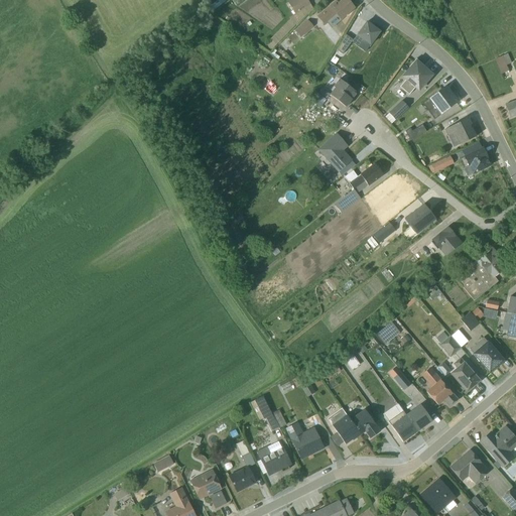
[(219,0),(207,8),(210,11),(213,9),(214,10),(227,0),(219,0)]
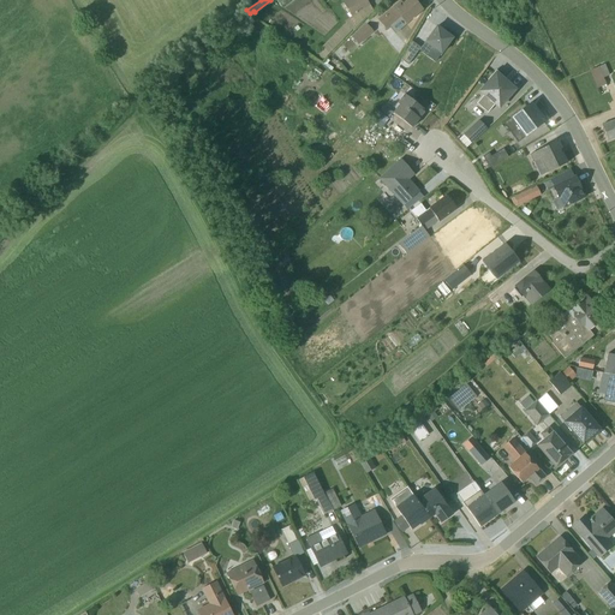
[(347,0),(342,4),(351,18),(327,43),(334,51),(365,18),(372,12),(364,0),(347,0)]
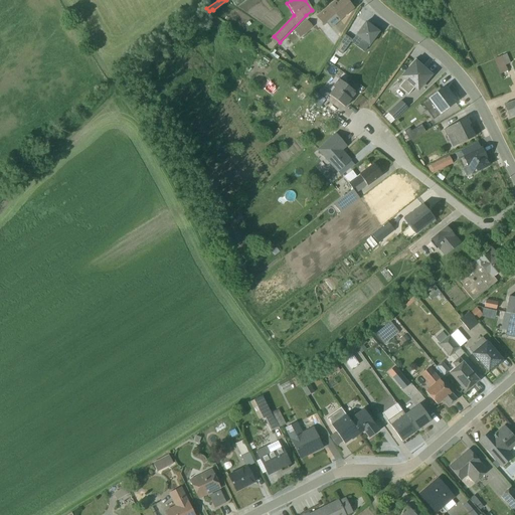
[(335,2),(316,18),(323,26),(326,24),(330,28),(352,9),(345,0),(341,0),(337,4),(335,2)]
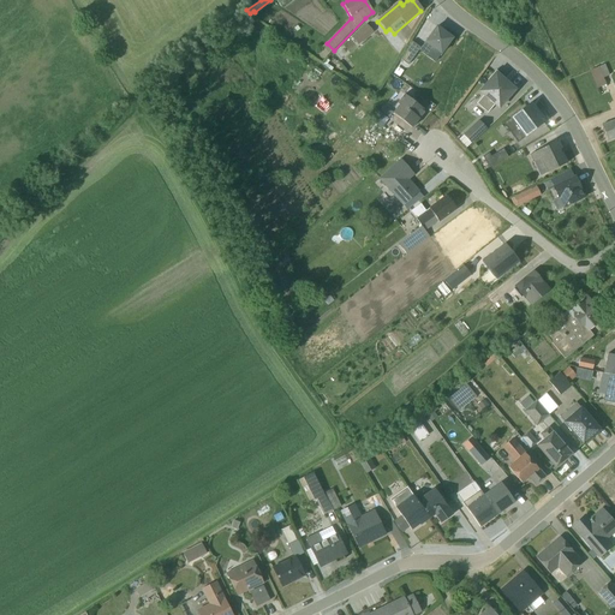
[(452,39),(436,28),(418,52),(434,63),(452,39)]
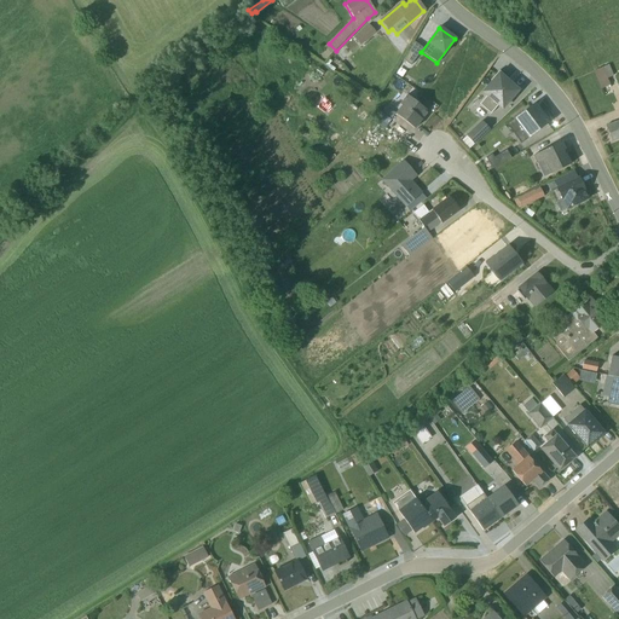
[(399,34),(389,44),(398,53),(408,45),(399,34)]
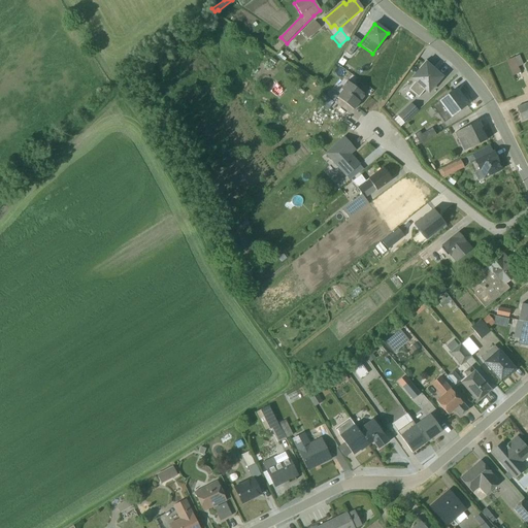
[(360,41),(353,36),(342,52),(350,57),(360,41)]
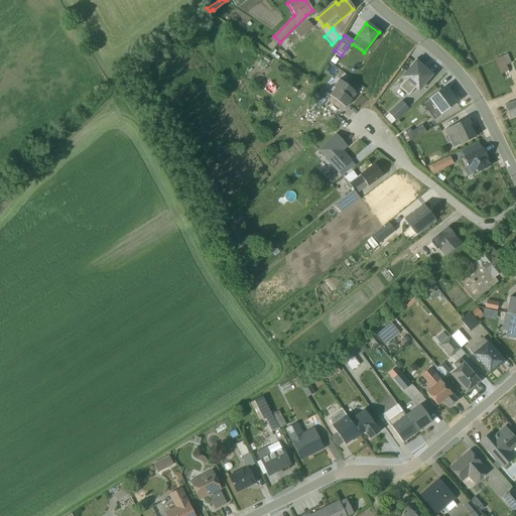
[(507,73),(505,68),(509,66),(506,56),(495,60),(501,75),(507,73)]
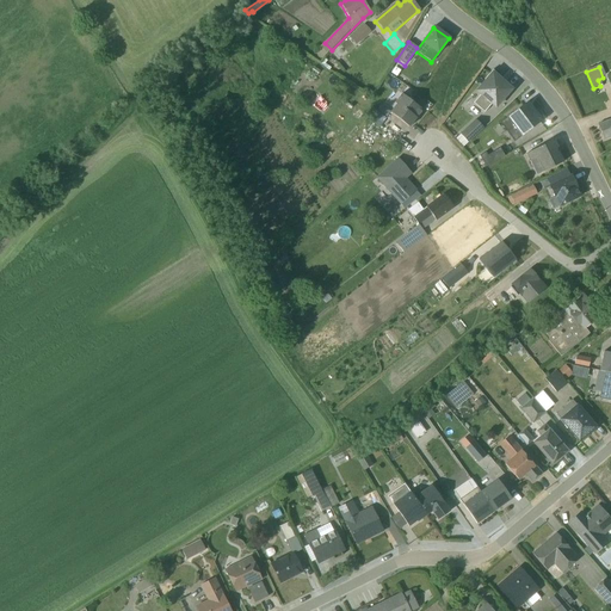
[(473,104),(483,113),(491,105),(495,107),(511,90),(499,81),(501,79),(492,71),(483,80),(485,81),(476,92),(480,94),(473,104)]
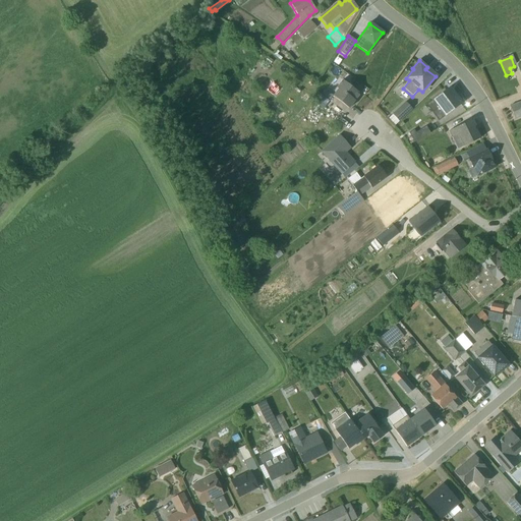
[(348,109),(354,101),(356,102),(361,96),(342,80),(336,89),(337,90),(332,97),(348,109)]
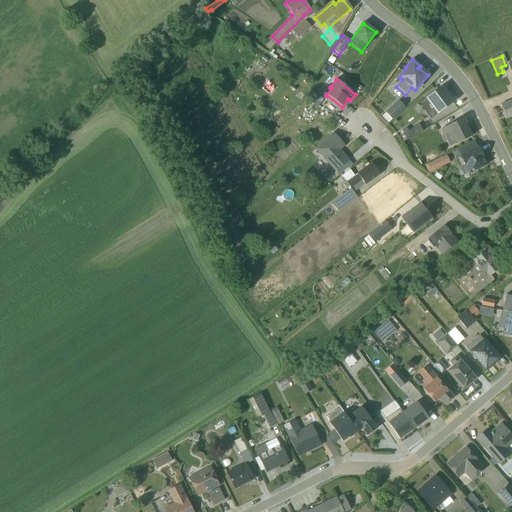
[(322,99),(326,95),(318,88),(314,93),(322,99)]
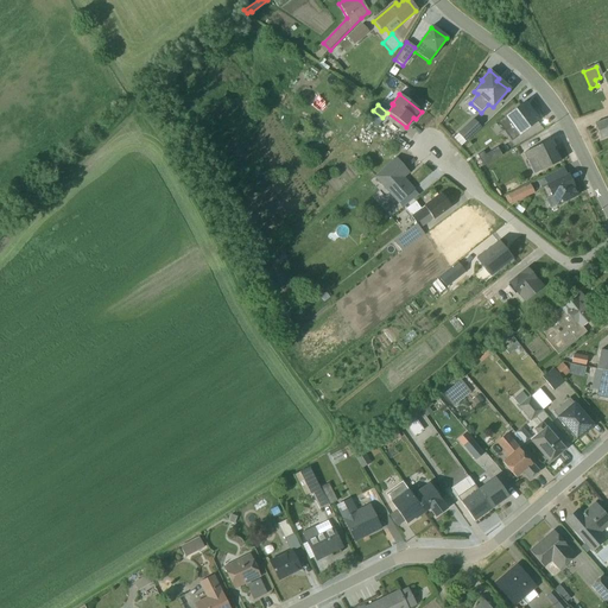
[(519,106),(498,122),(512,140),(538,121),(529,108),(524,111),(519,106)]
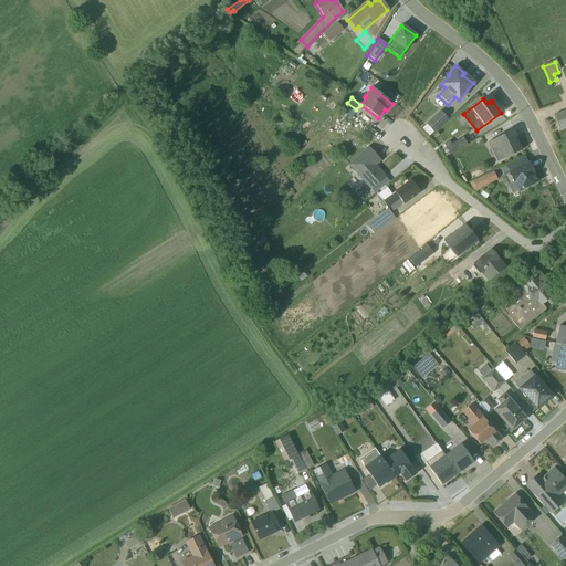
[(565,111),(553,116),(558,130),(565,127),(565,111)]
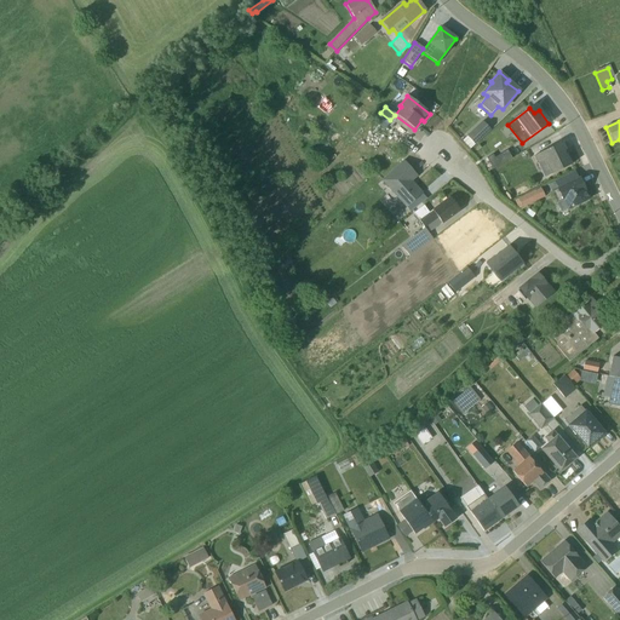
[(475,145),(491,131),(482,122),(466,137),(475,145)]
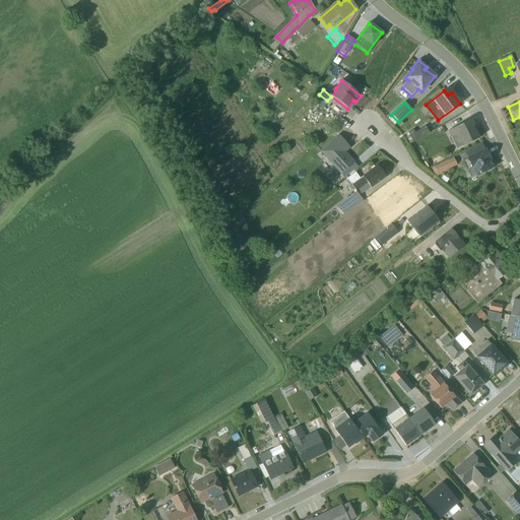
[(470,120),(447,132),(450,137),(456,135),(461,146),(478,138),(474,130),(473,130),(471,127),(473,126),(470,120)]
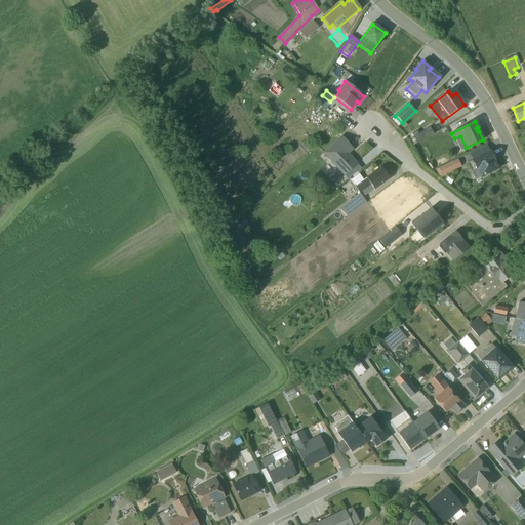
[(419,143),(434,132),(429,125),(414,135),(419,143)]
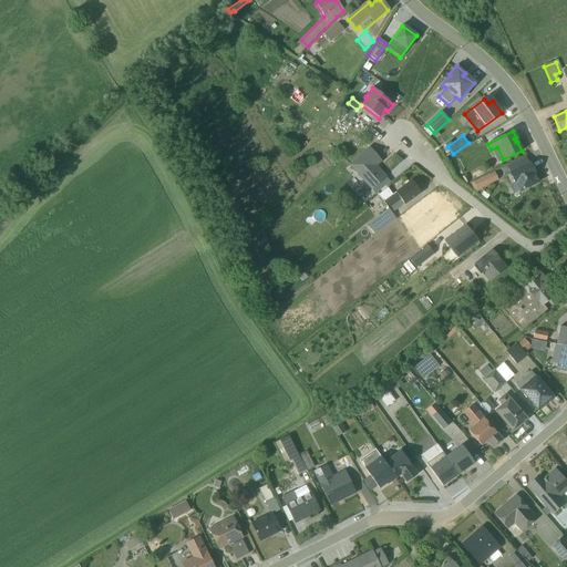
[(385,177),(375,166),(381,161),(369,147),(347,166),(369,192),(385,177)]
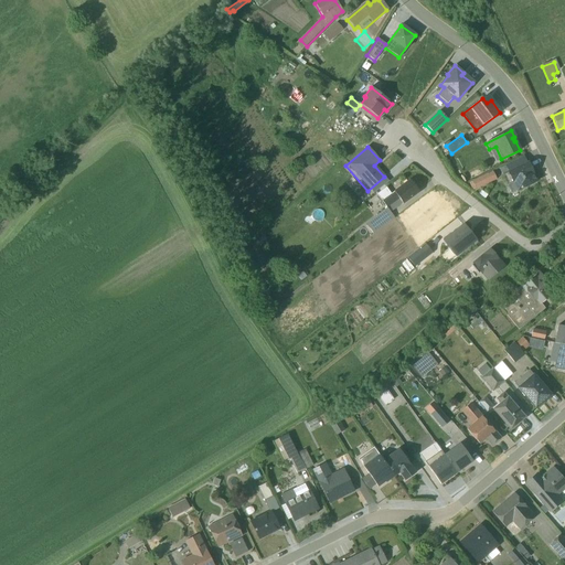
[(498,169),(501,176),(507,185),(512,183),(516,191),(535,182),(528,163),(526,163),(523,157),(498,169)]
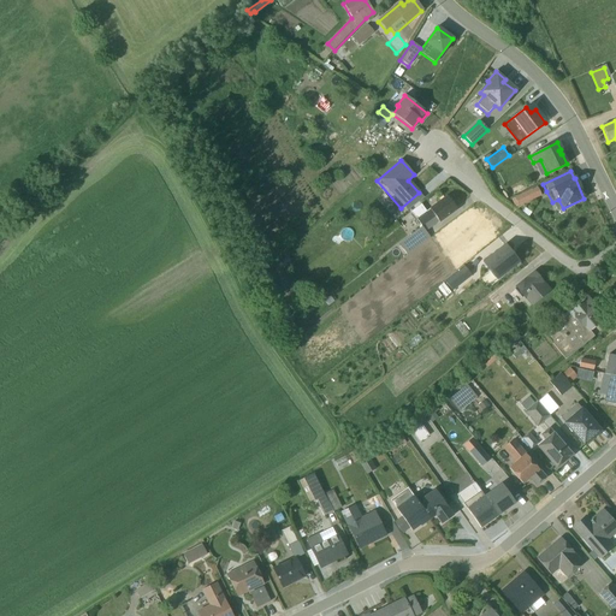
[(514,199),(519,207),(527,202),(522,194),(514,199)]
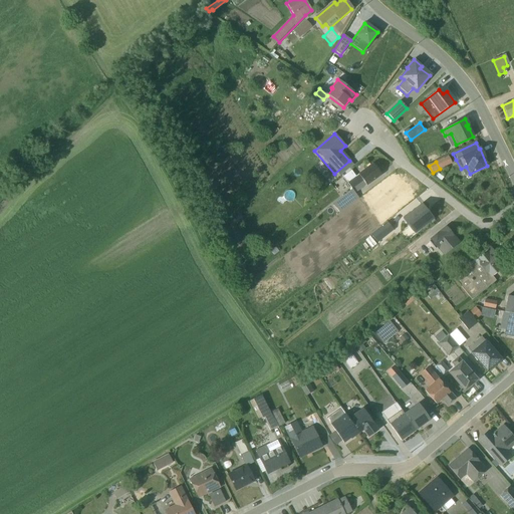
[(380,176),(371,164),(355,177),(351,171),(342,178),(351,190),(332,204),(339,213),(359,198),(356,194),(380,176)]
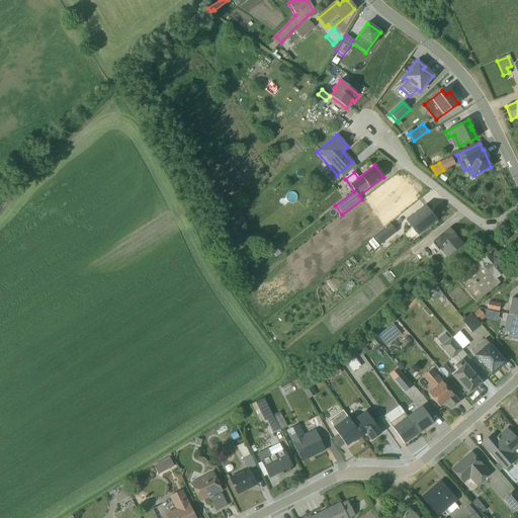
[(425,206),(406,221),(417,236),(436,222),(425,206)]
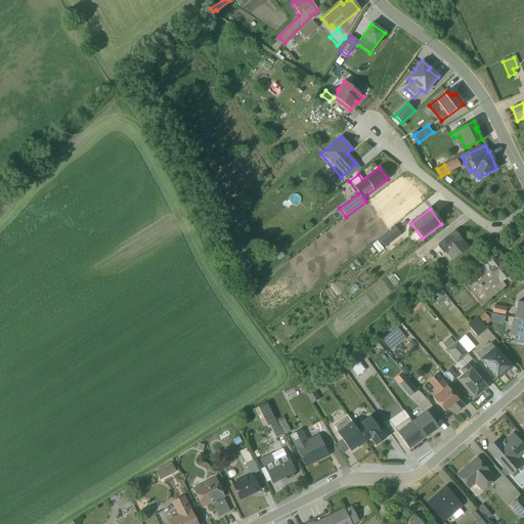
[(377,239),(384,249),(400,235),(393,226),(377,239)]
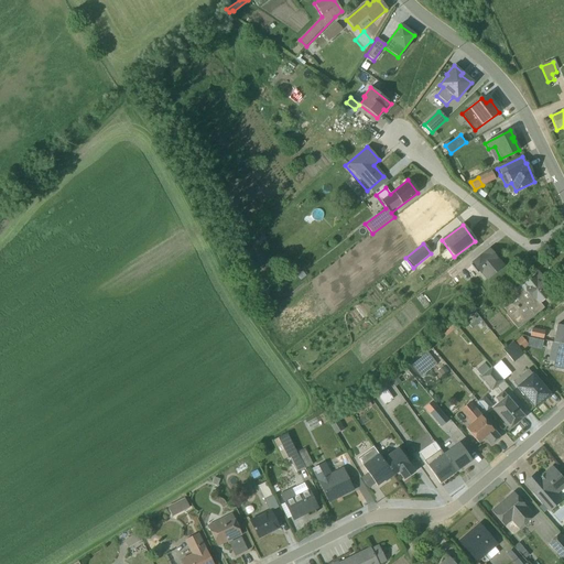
[(502,267),(489,250),(469,266),(476,274),(479,272),(486,281),(502,267)]
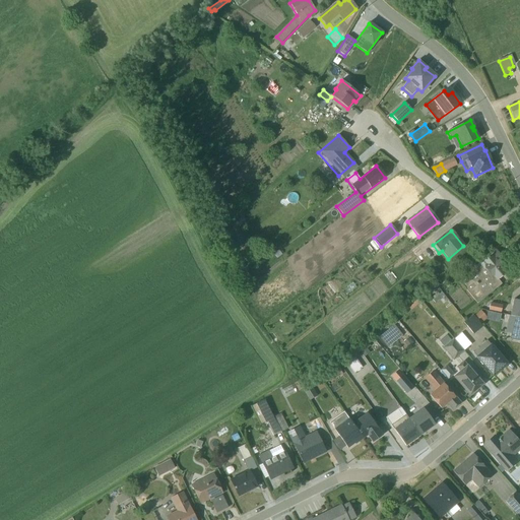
[(365,247),(372,256),(376,253),(375,252),(380,248),(374,240),(365,247)]
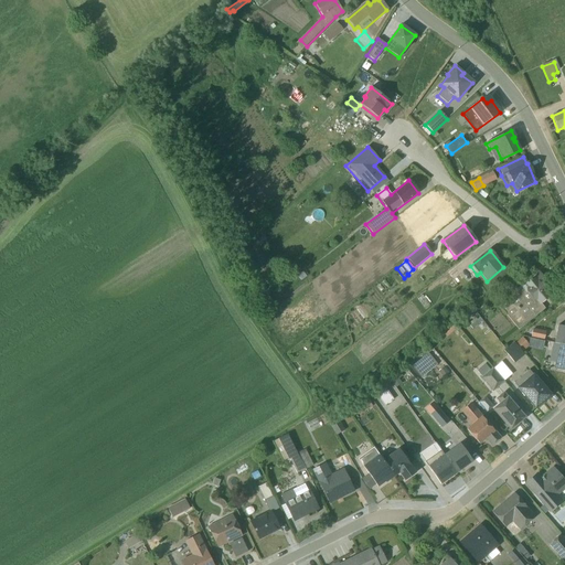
[(544,280),(539,273),(521,288),(514,289),(496,304),(518,330),(523,326),(544,309),(541,304),(552,295),(542,283),(544,280)]
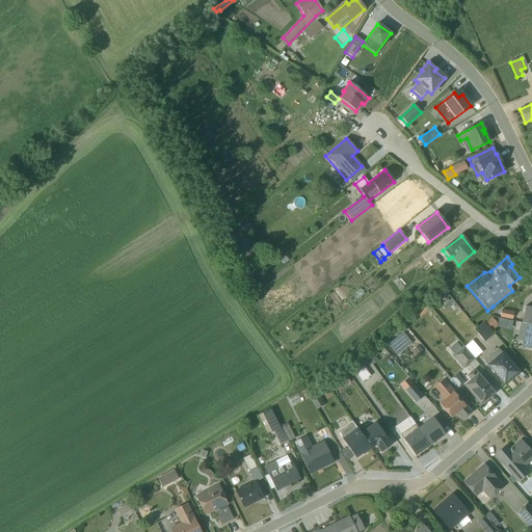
[(450,304),(453,301),(450,298),(448,301),(446,299),(441,303),(446,309),(451,304),(450,304)]
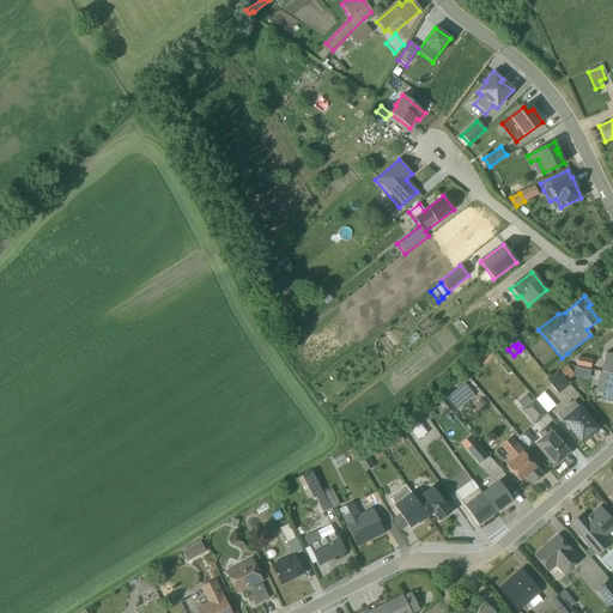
[(496,357),(493,353),(481,362),(485,365),(496,357)]
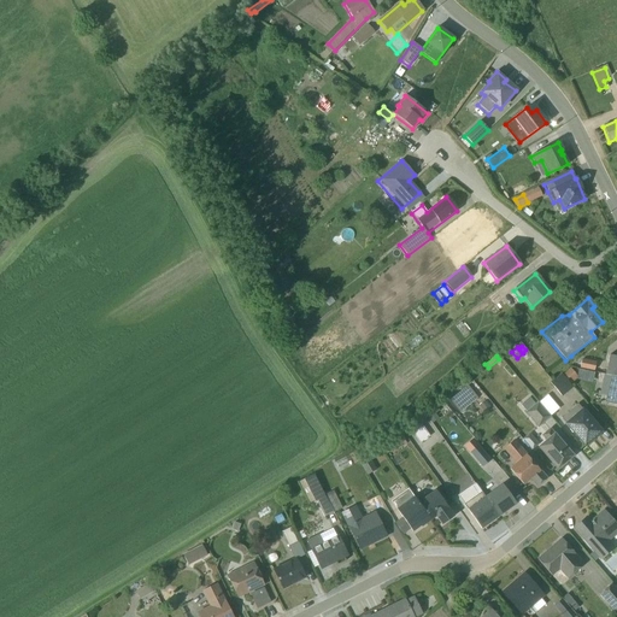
[(616,377),(616,357),(609,356),(605,375),(616,377)]
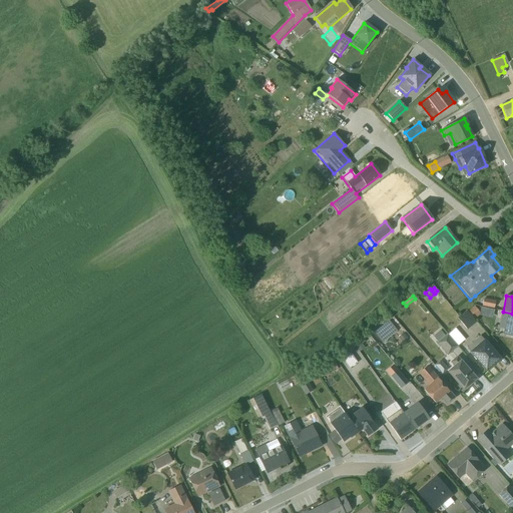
[(457,319),(467,330),(475,323),(474,320),(483,312),(480,308),(476,311),(473,308),(467,313),(466,312),(457,319)]
